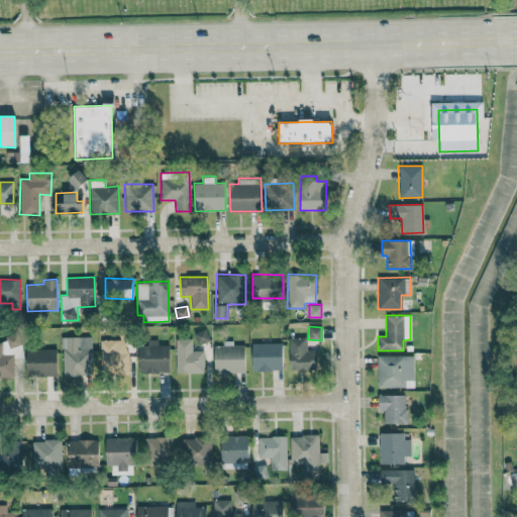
[(0,376),(14,377),(13,357),(21,357),(21,334),(4,334),(4,341),(0,341),(0,376)]
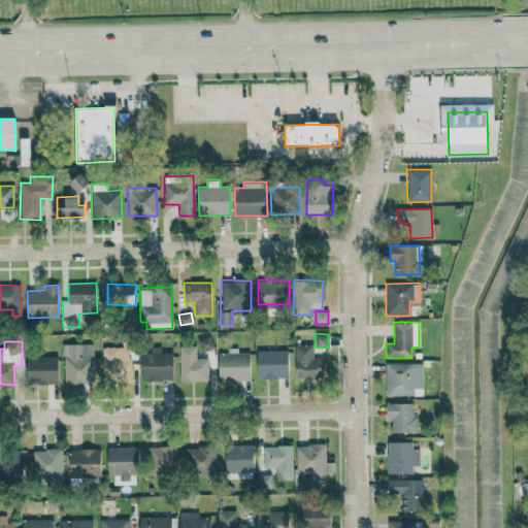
[(63,344),(64,384),(93,384),(93,343),(63,344)]
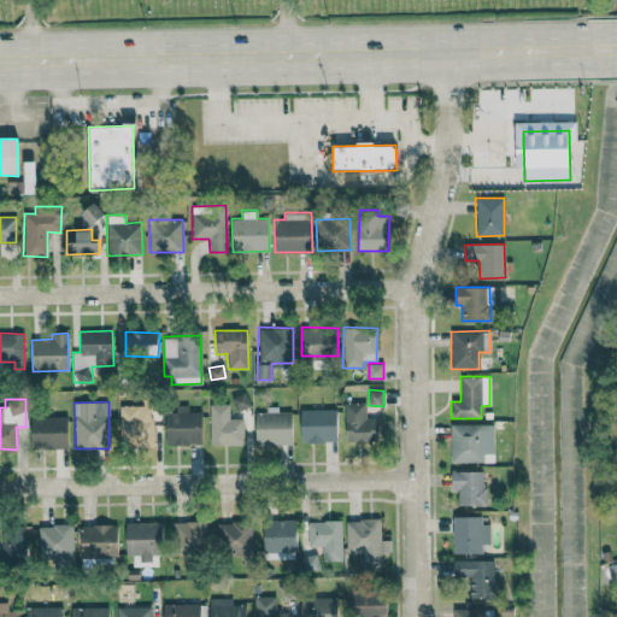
[(345,441),(376,442),(376,419),(365,419),(366,404),(345,403),(345,441)]
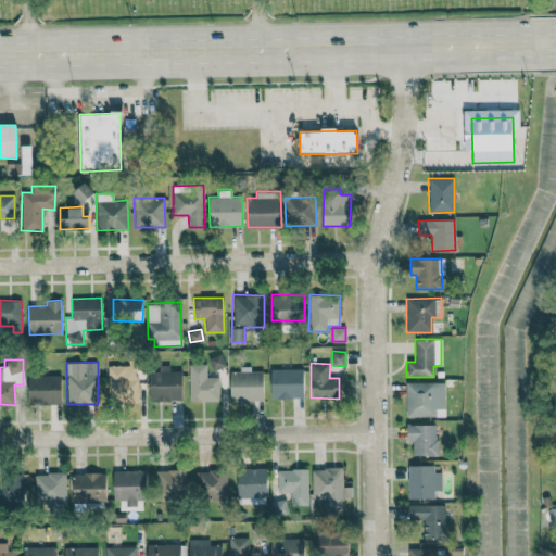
[(218,401),(218,377),(206,377),(206,364),(188,364),(188,401),(218,401)]
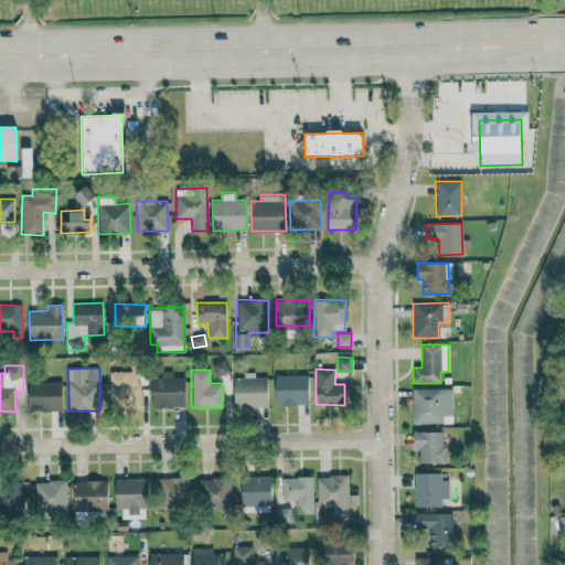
[(108,371),(109,408),(140,408),(139,371),(108,371)]
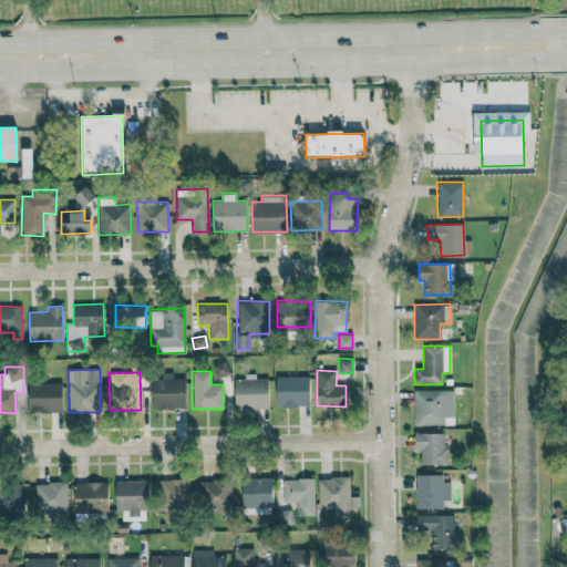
[(185,378),(172,378),(172,372),(162,372),(161,379),(152,379),(152,408),(185,409),(185,378)]
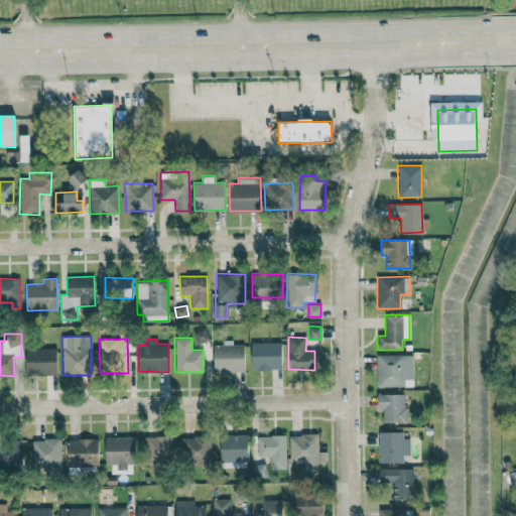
[(251,370),(282,369),(282,342),(251,343),(251,370)]
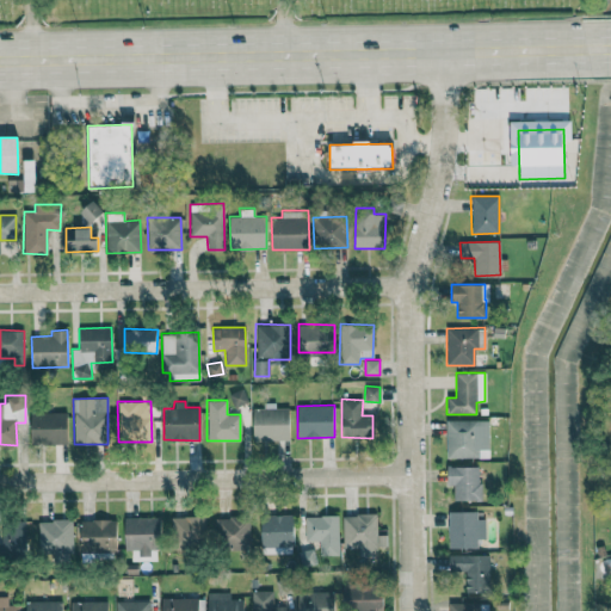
[(253,440),(289,439),(289,408),(253,408),(253,440)]
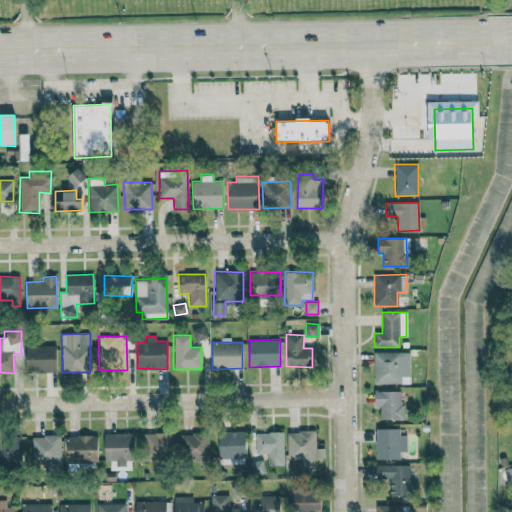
[(26,372),(56,372),(56,345),(26,346),(26,372)]
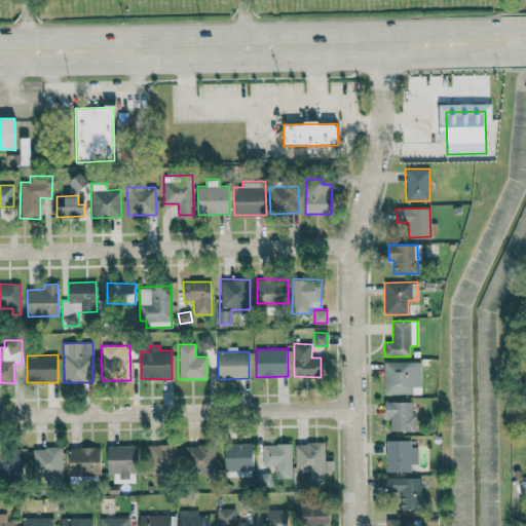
[(420,362),(383,362),(384,395),(420,395),(420,362)]
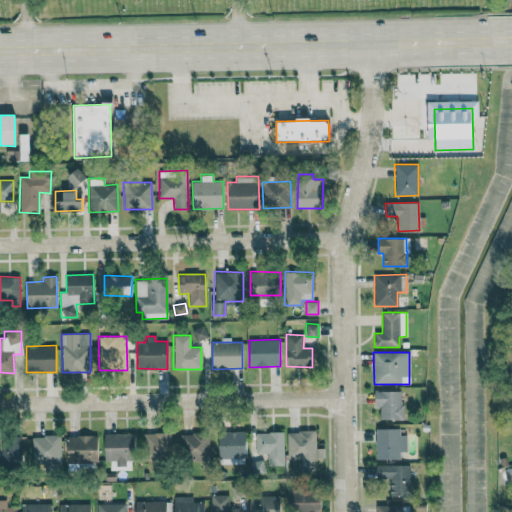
[(402,391),(374,391),(375,407),(380,407),(380,419),(402,419),(402,391)]
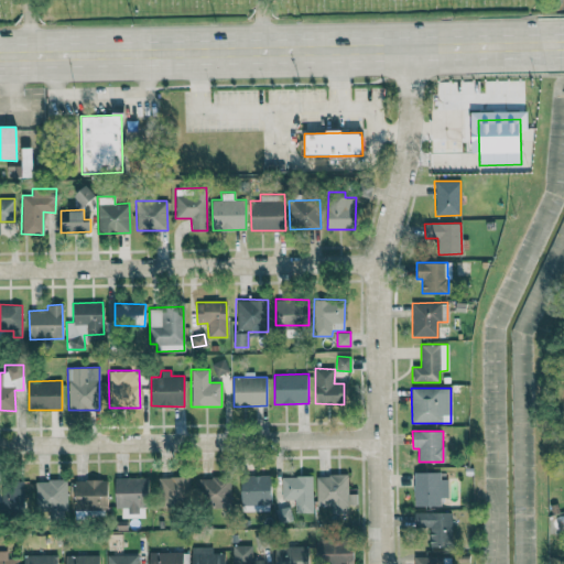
[(441,472),(413,473),(413,506),(441,506),(441,497),(448,497),(447,479),(441,479),(441,472)]
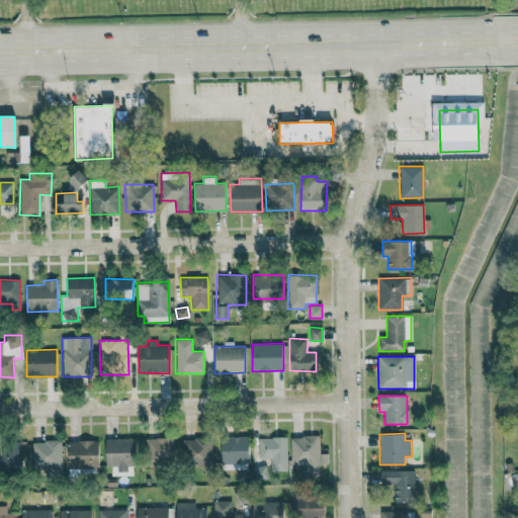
[(304,464),(305,471),(319,471),(319,462),(327,462),(327,453),(320,453),(320,435),(290,436),(291,464),(304,464)]
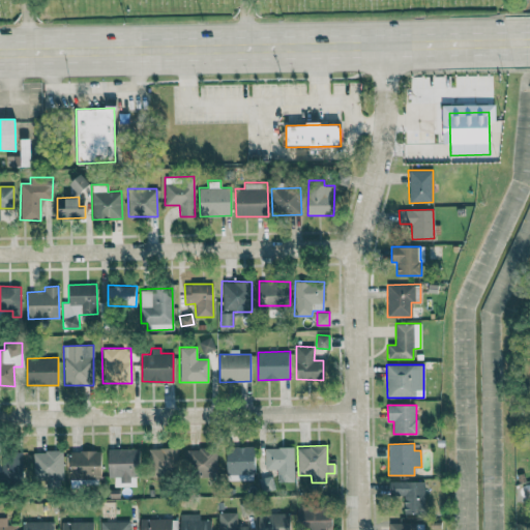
[(227,473),(255,472),(254,446),(226,447),(227,473)]
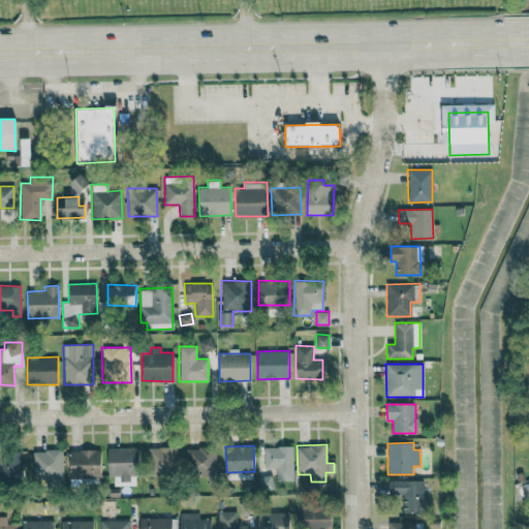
[(148,446),(148,473),(178,473),(178,447),(148,446)]
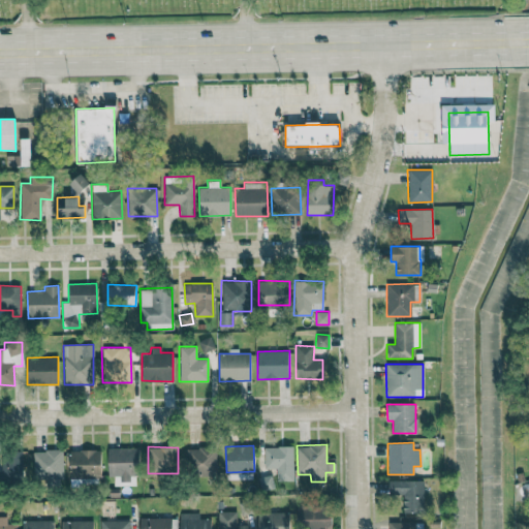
[(216,470),(216,446),(187,447),(188,471),(216,470)]
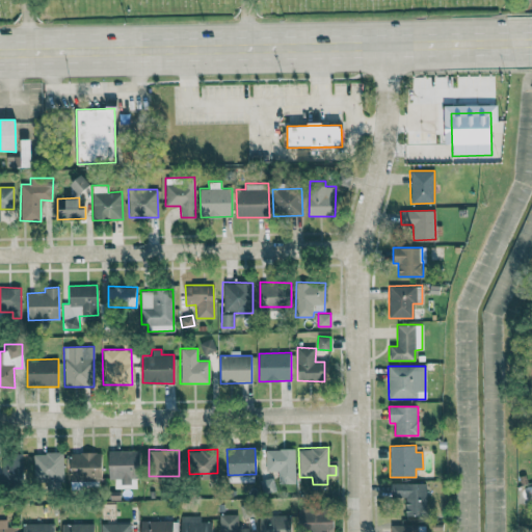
[(294,449),(265,449),(265,471),(277,471),(277,483),(295,483),(294,449)]
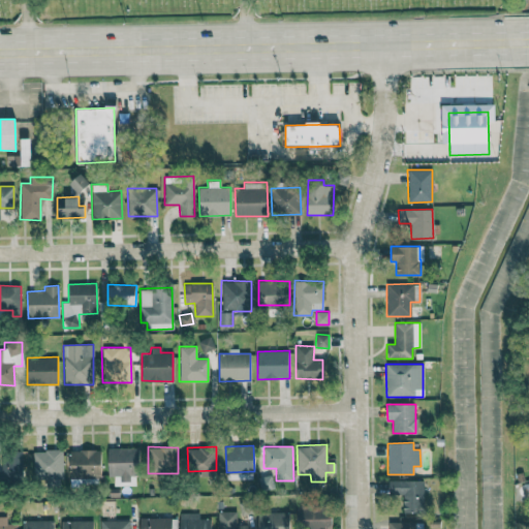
[(138,447),(106,448),(107,475),(113,475),(114,486),(135,486),(134,475),(138,475),(138,447)]
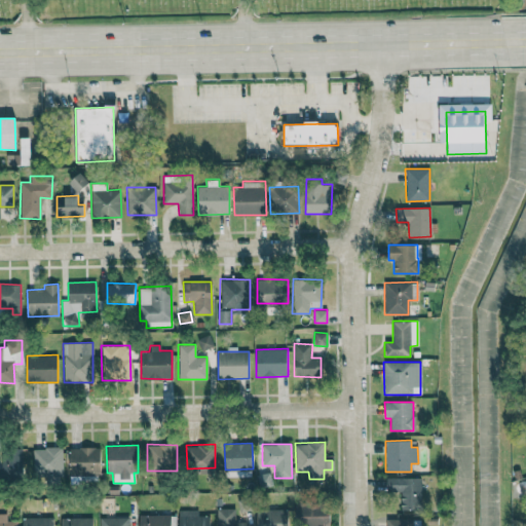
[(100,475),(99,447),(68,448),(69,476),(100,475)]
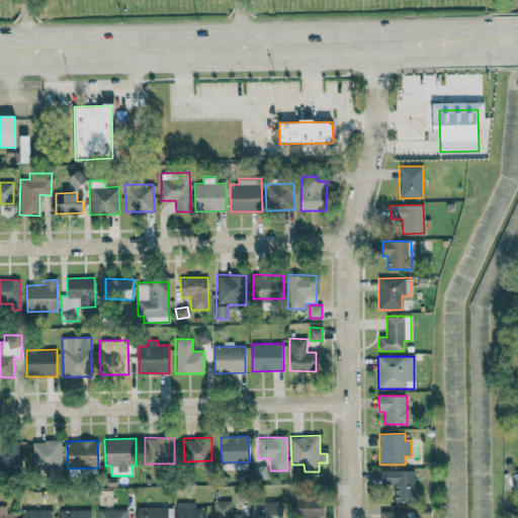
[(32,441),(32,467),(61,467),(62,441),(32,441)]
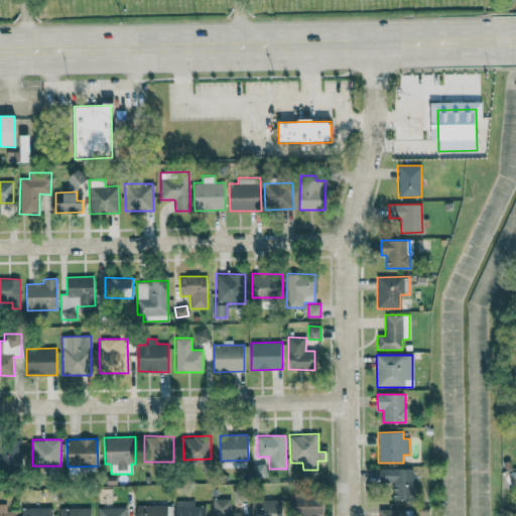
[(17,446),(1,446),(0,469),(17,469),(17,446)]
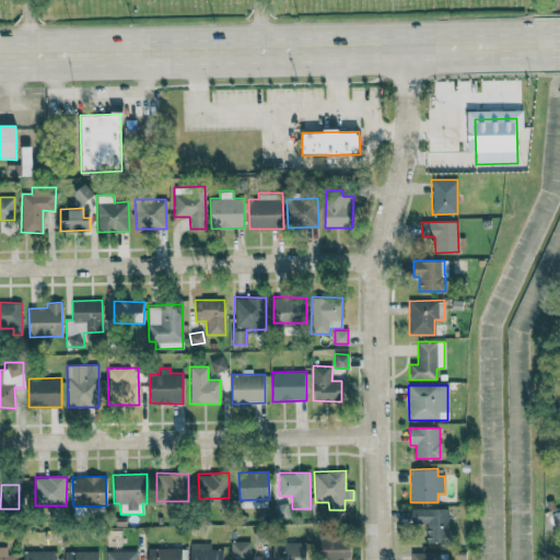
[(448,508),(411,509),(411,524),(427,523),(427,544),(450,543),(448,508)]
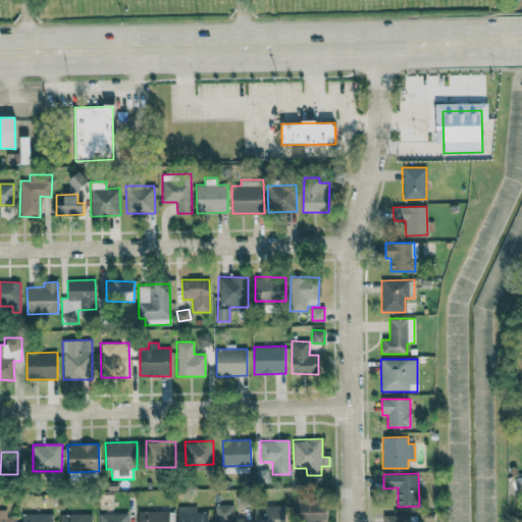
[(293,501),(293,521),(321,521),(322,517),(328,517),(327,500),(293,501)]
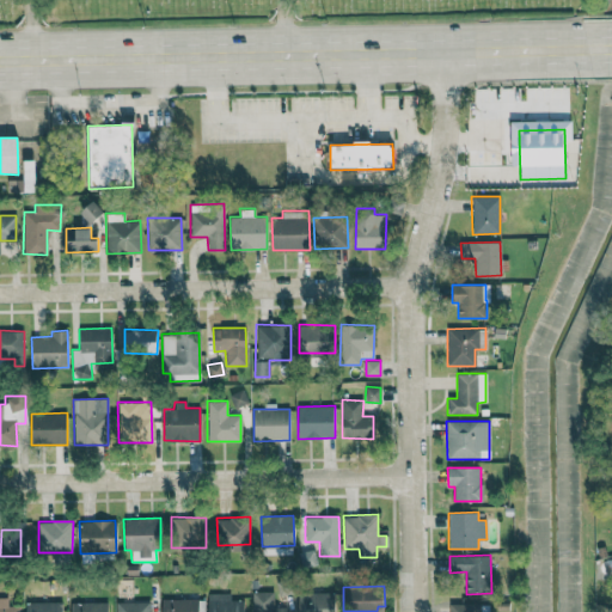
[(274,592),(252,592),(252,611),(280,611),(281,607),(274,607),(274,592)]
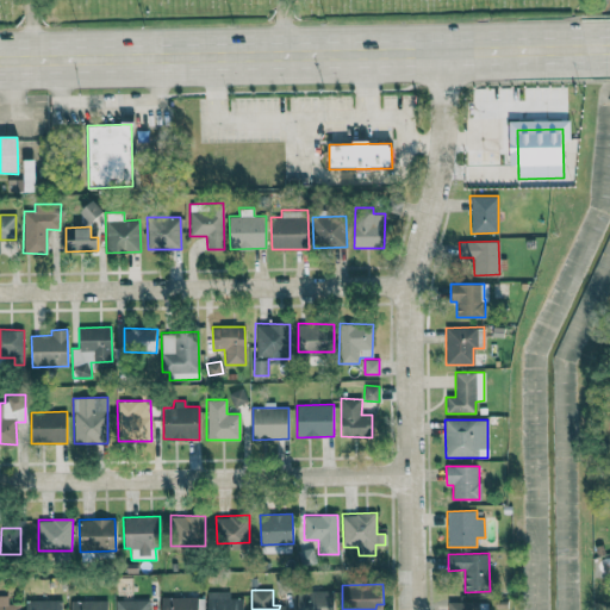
[(297,591),(297,609),(334,609),(334,590),(297,591)]
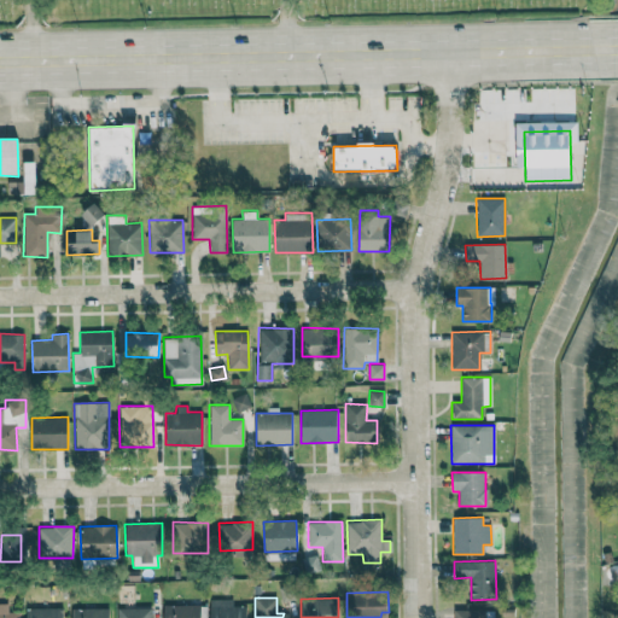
[(209,617),(246,617),(246,606),(232,606),(232,599),(210,599),(209,617)]
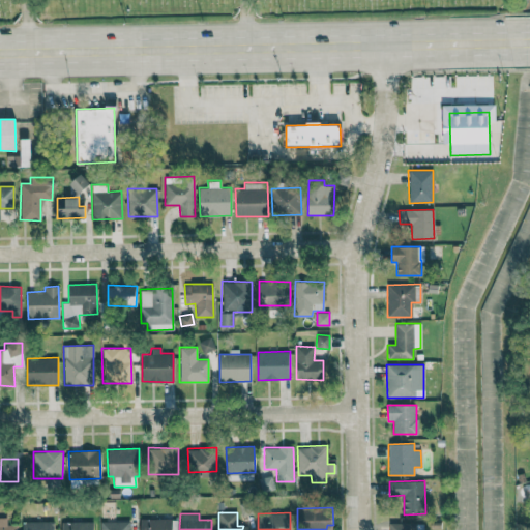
[(171,529),(171,518),(140,519),(140,529),(171,529)]
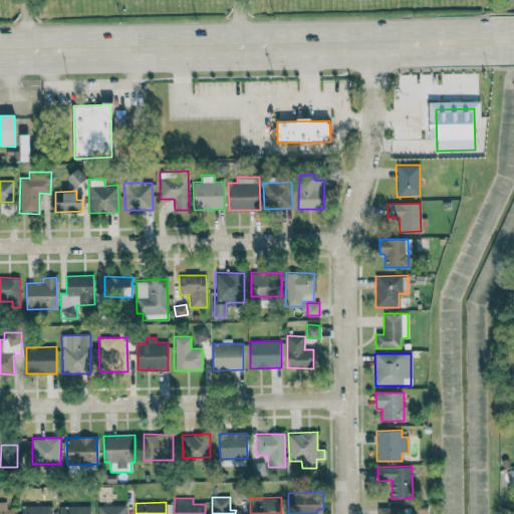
[(0,513),(16,513),(17,508),(6,508),(6,504),(0,504),(0,513)]
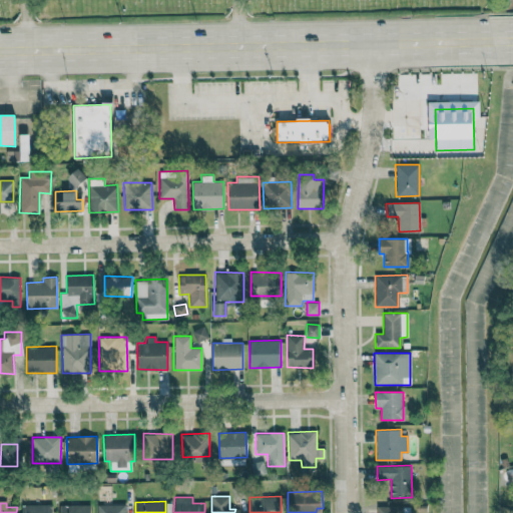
[(21,505),(21,512),(52,512),(52,504),(21,505)]
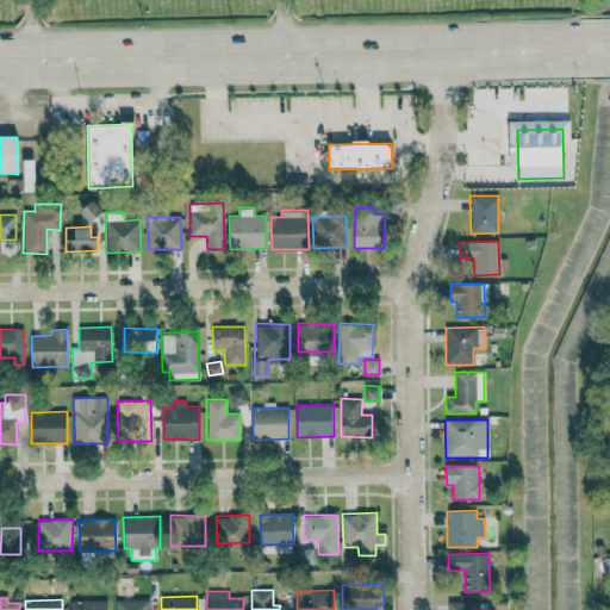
[(70,609),(106,609),(106,599),(70,601),(70,609)]
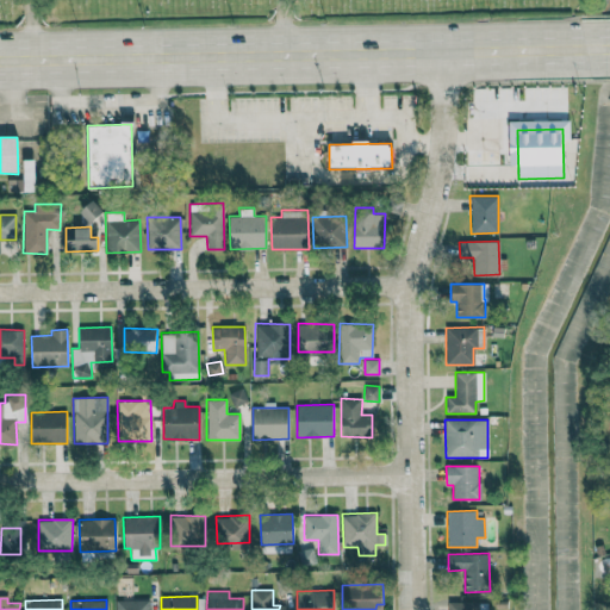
[(114,601),(114,609),(148,609),(149,599),(114,601)]
